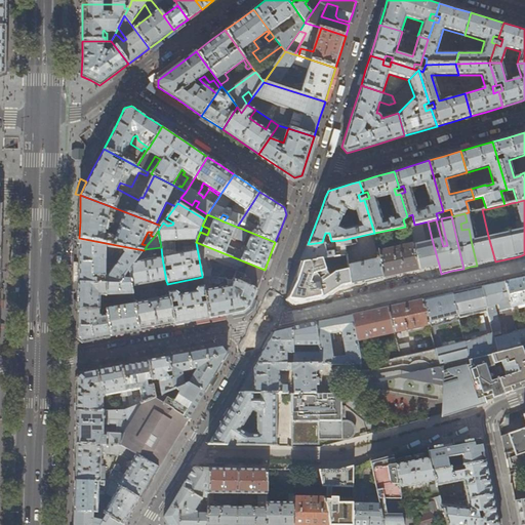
[(488,236),(471,240),(477,266),(485,264),(495,261),(488,236)]
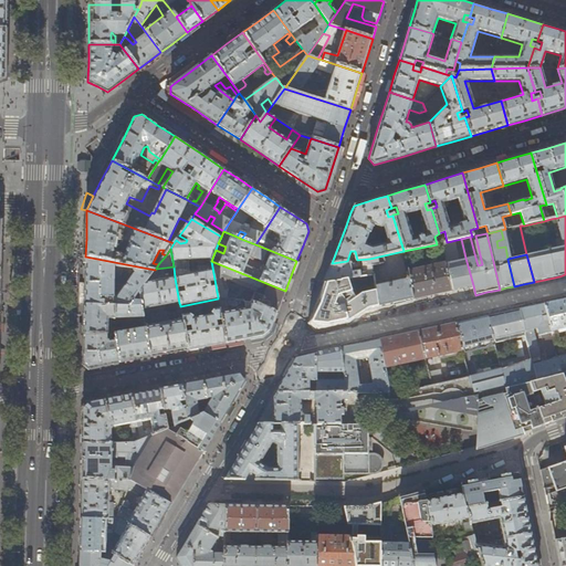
[(386,262),(384,255),(369,259),(357,260),(347,261),(332,263),(327,275),(315,304),(308,324),(314,331),(352,322),(365,313),(373,307),(379,306),(376,291),(373,292),(371,289),(360,291),(360,294),(352,296),(352,293),(344,294),(345,297),(341,297),(338,300),(339,305),(328,307),(332,301),(334,302),(336,299),(333,297),(335,293),(376,285),(373,264),(386,262)]
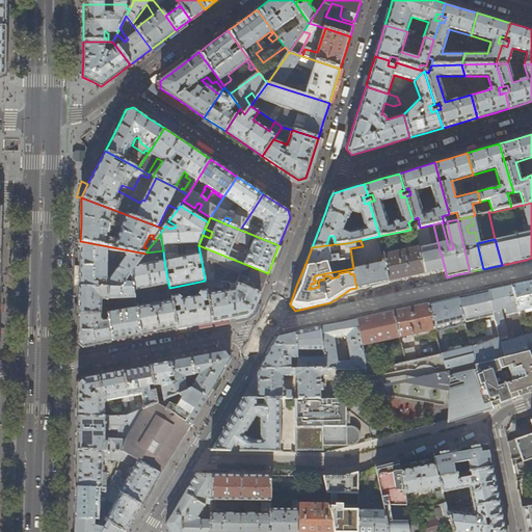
[(108,287),(122,287),(131,274),(137,266),(145,254),(80,241),(80,267),(79,287),(108,287)]
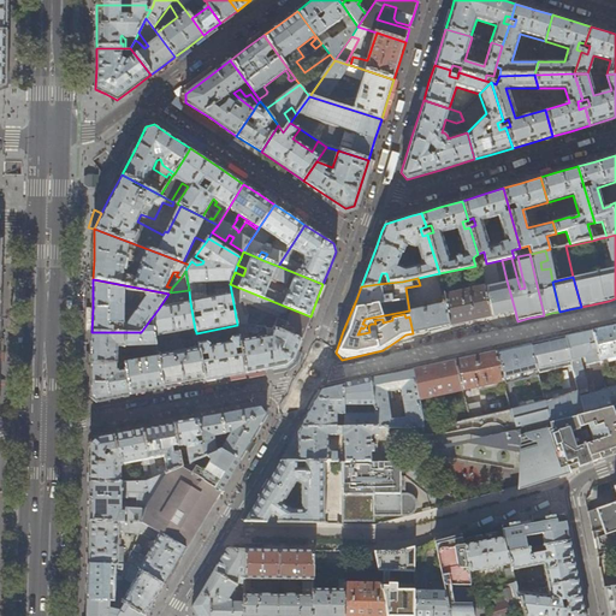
[(515,311),(507,280),(485,286),(492,315),(503,313),(515,311)]
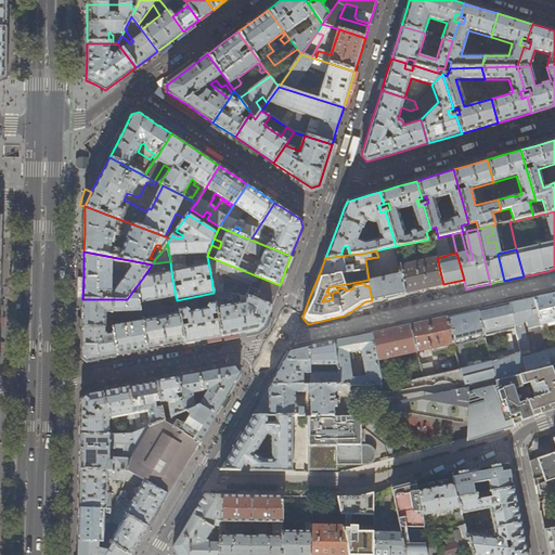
[(247,296),(272,306),(275,297),(280,286),(280,285),(207,256),(214,292),(228,294),(240,296),(247,297),(247,296)]
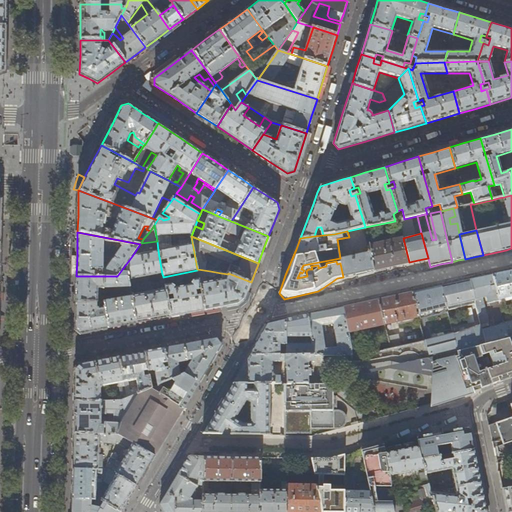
[(368,246),(369,251),(373,271),(391,267),(409,262),(403,238),(368,246)]
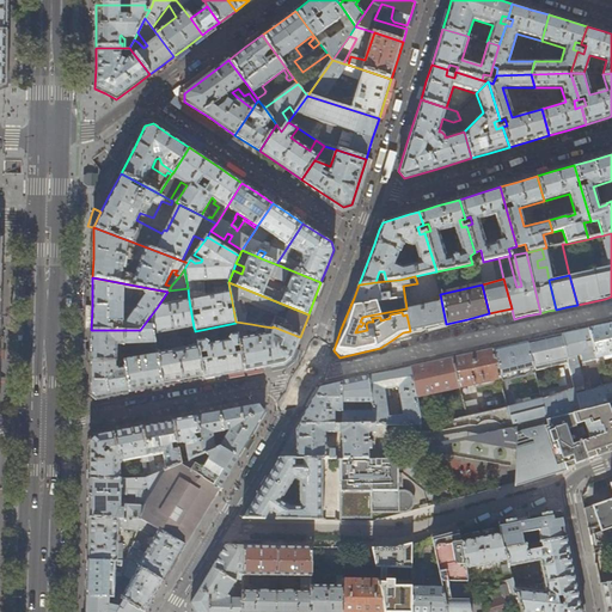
[(189,300),(158,306),(151,316),(153,335),(194,328),(189,300)]
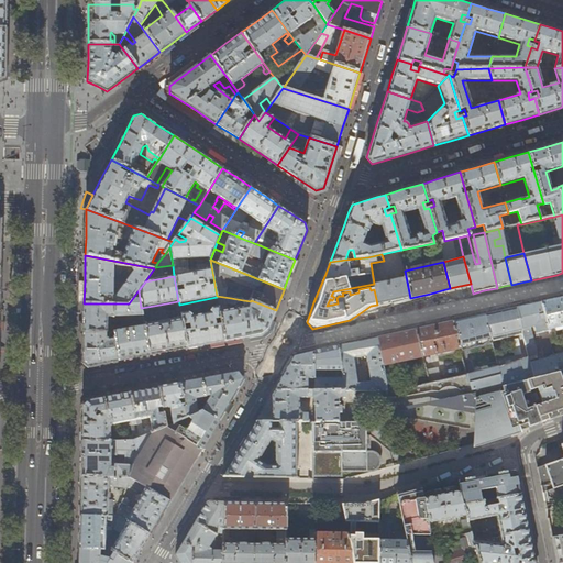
[(374,285),(374,289),(377,305),(394,301),(410,298),(406,276),(401,276),(401,278),(374,285)]
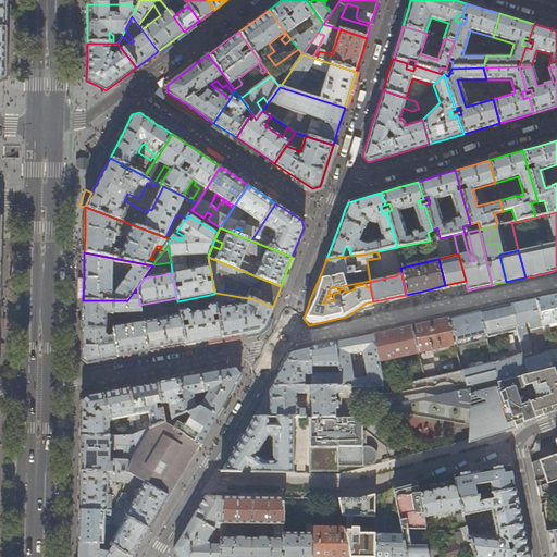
[(139,305),(137,287),(127,300),(113,300),(113,313),(141,312),(139,305)]
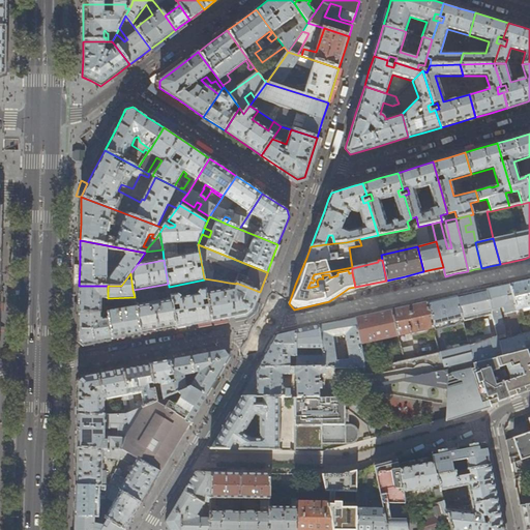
[(204,278),(204,280),(205,287),(211,322),(232,318),(246,316),(252,311),(255,304),(260,292),(236,283),(236,284),(229,283),(230,290),(213,293),(213,287),(217,287),(217,281),(204,278)]
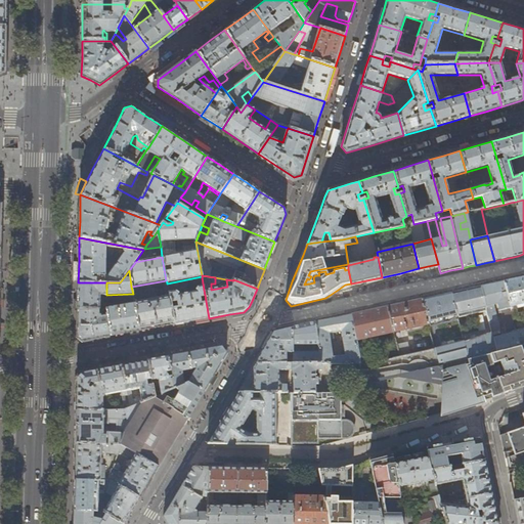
[(523,276),(515,279),(503,281),(511,313),(516,312),(514,306),(520,304),(521,307),(523,307),(523,308),(523,307),(523,329),(515,331),(515,332),(520,345),(523,343),(523,276)]
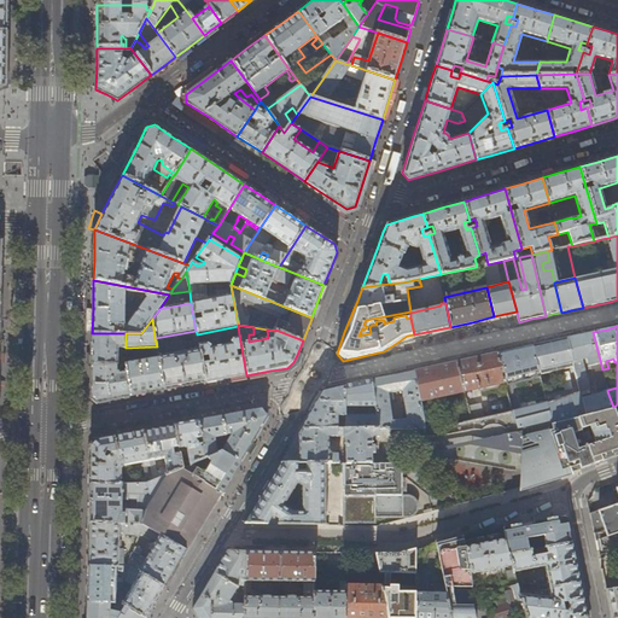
[(578,336),(567,338),(575,367),(581,392),(582,395),(588,394),(588,391),(590,390),(583,362),(579,363),(579,360),(587,359),(589,367),(588,367),(588,371),(592,369),(596,389),(606,386),(602,369),(593,332),(578,336)]
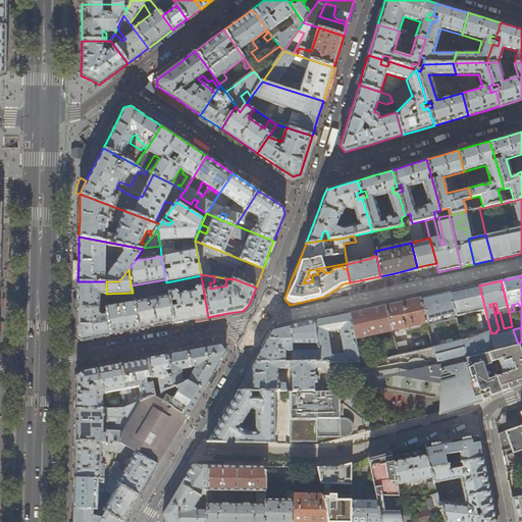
[(106,294),(106,281),(77,281),(77,296),(77,309),(105,309),(106,304),(106,302),(100,301),(100,299),(102,298),(102,294),(106,294)]
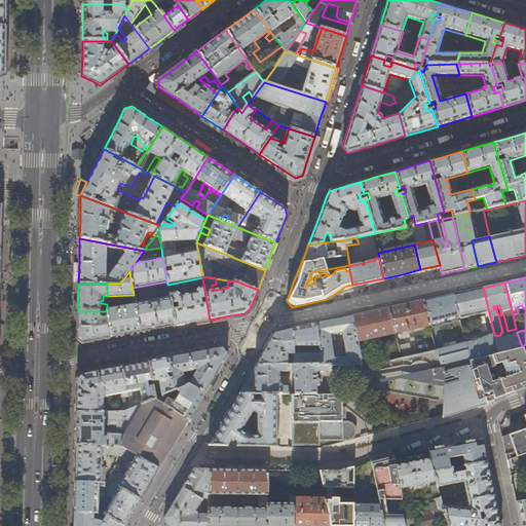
[(168,292),(167,285),(167,284),(165,284),(164,288),(163,289),(164,292),(165,293),(165,297),(164,299),(135,304),(135,305),(140,332),(157,329),(175,326),(168,292)]
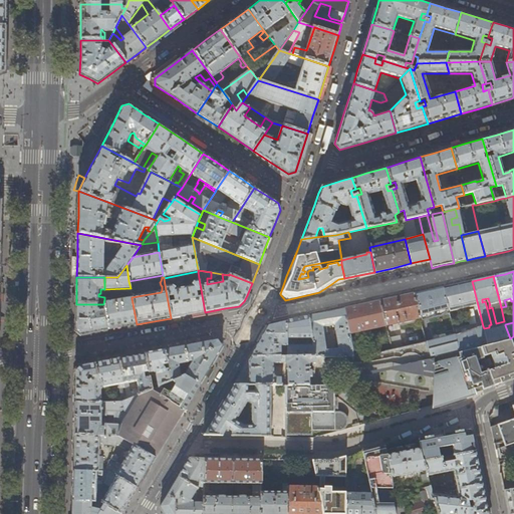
[(169,284),(165,285),(171,318),(187,315),(205,312),(199,278),(195,279),(196,281),(193,282),(192,284),(192,286),(176,289),(175,288),(173,286),(170,286),(169,284)]
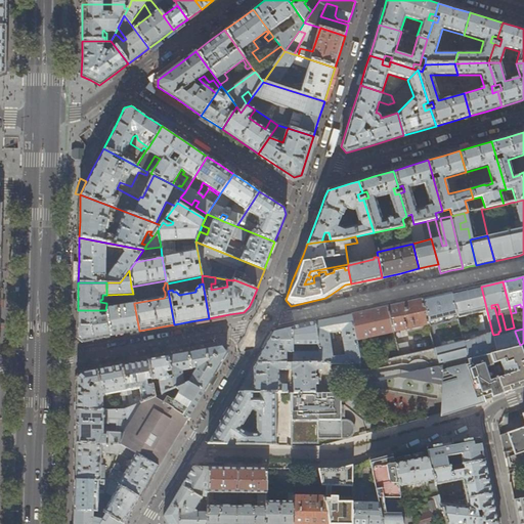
[(466,290),(451,293),(457,318),(487,311),(481,287),(466,290)]
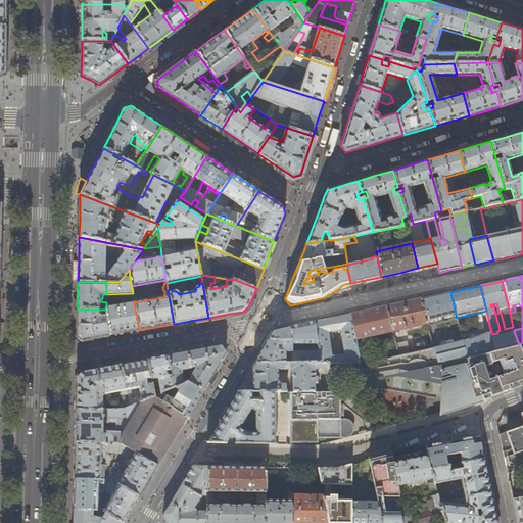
[(434,296),(421,299),(427,324),(428,327),(458,320),(457,318),(450,292),(434,296)]
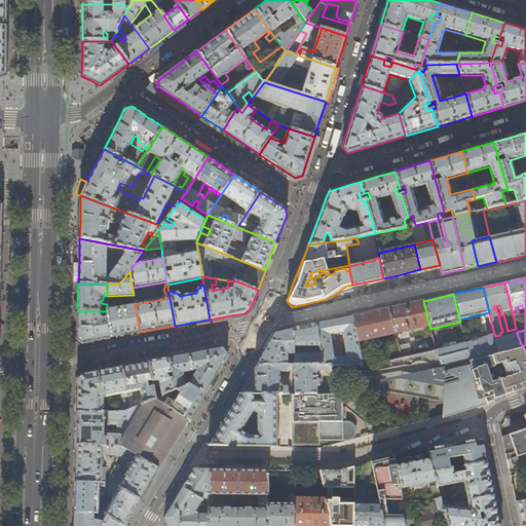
[(405,305),(388,308),(395,334),(429,326),(423,301),(405,305)]
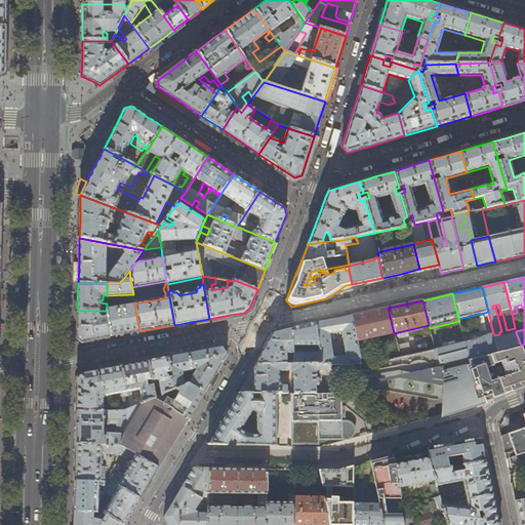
[(110,307),(107,306),(106,311),(107,314),(107,317),(110,336),(125,334),(139,331),(134,305),(120,308),(120,306),(110,307)]
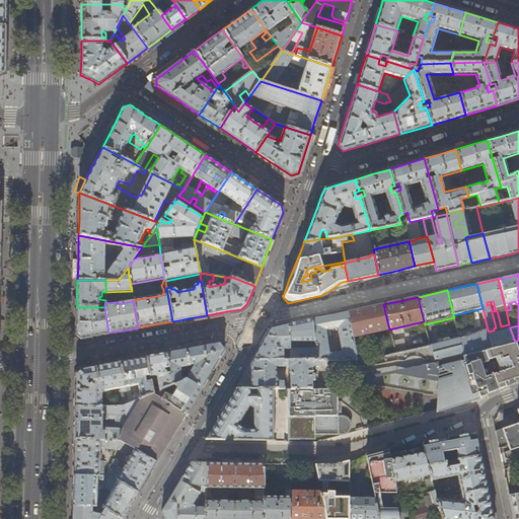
[(365,308),(348,312),(353,338),(389,329),(383,304),(365,308)]
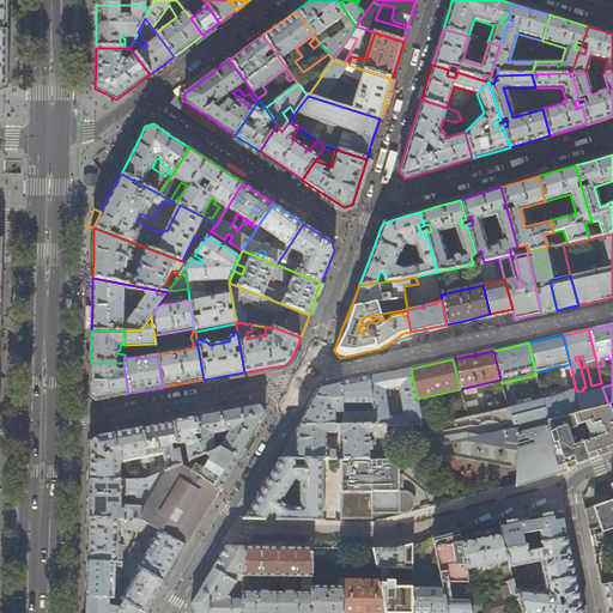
[(125,366),(123,363),(91,363),(91,376),(90,394),(97,399),(110,396),(128,393),(125,370),(119,371),(117,370),(116,369),(116,368),(121,368),(121,366),(125,366)]
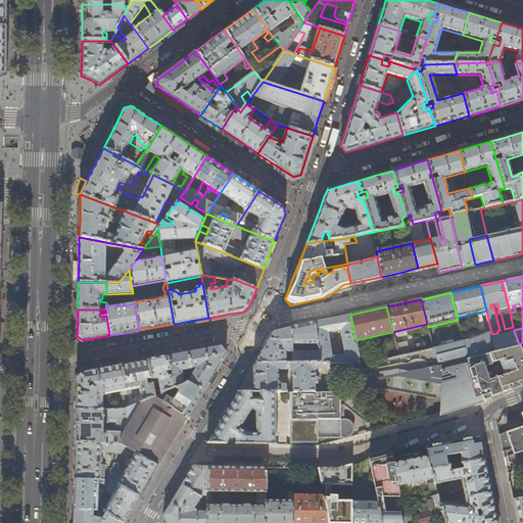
[(350,363),(359,362),(355,340),(350,315),(333,319),(315,322),(321,363),(341,363),(350,363)]
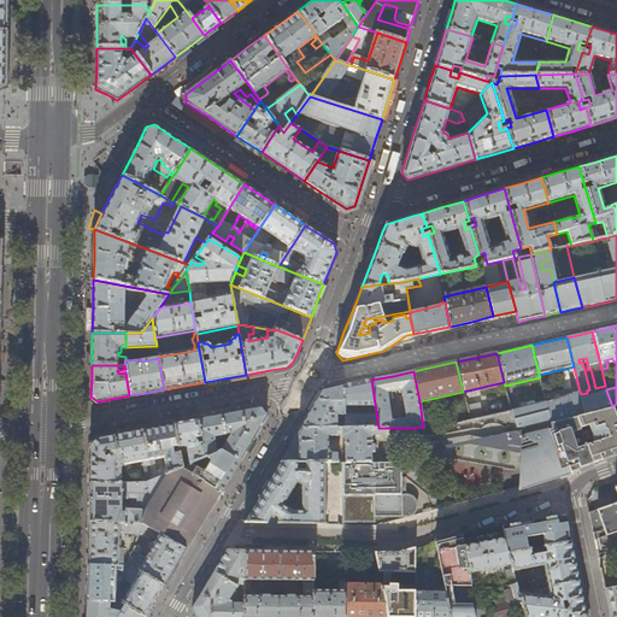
[(569,371),(562,372),(565,391),(573,388),(569,371)]
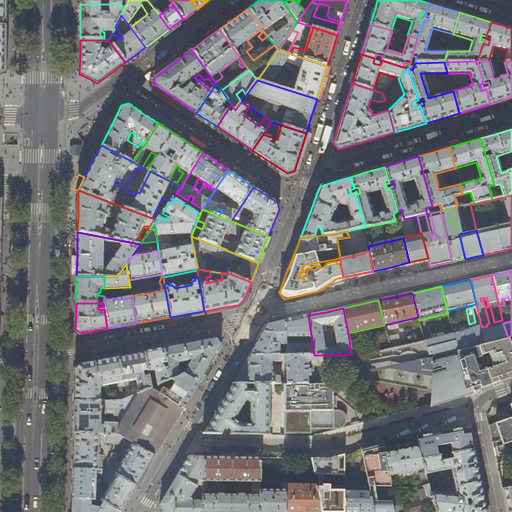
[(314,355),(308,315),(297,318),(286,320),(286,345),(286,355),(310,355),(314,355)]
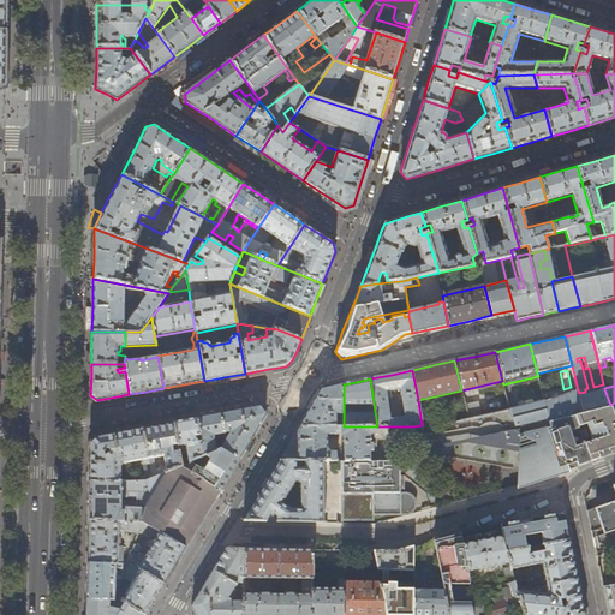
[(336,415),(344,415),(344,384),(330,388),(322,389),(302,424),(280,460),(296,460),(304,461),(323,461),(333,461),(333,453),(323,453),(323,435),(338,436),(342,439),(340,461),(341,461),(370,461),(366,436),(370,437),(370,441),(374,441),(372,427),(344,427),(334,427),(336,415)]
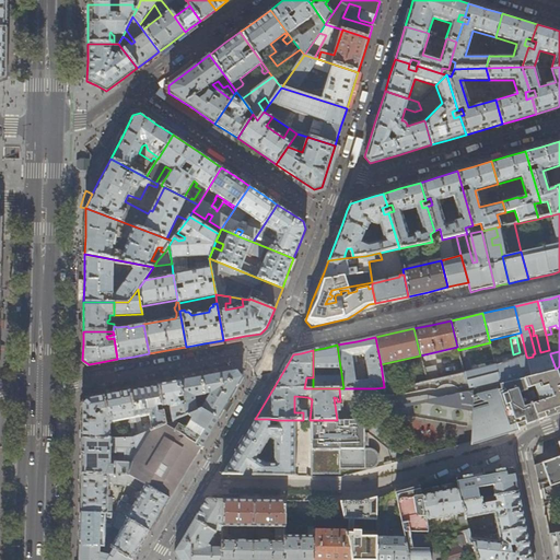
[(550,354),(527,361),(531,375),(556,369),(550,354)]
